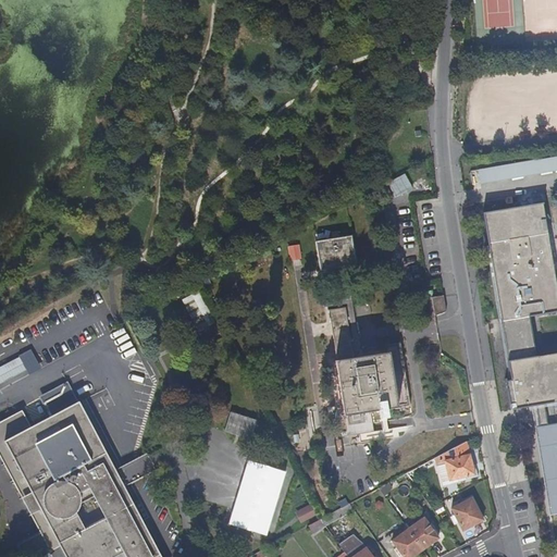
[(478,171),(481,185),(556,171),(556,157),(504,166),(478,171)]
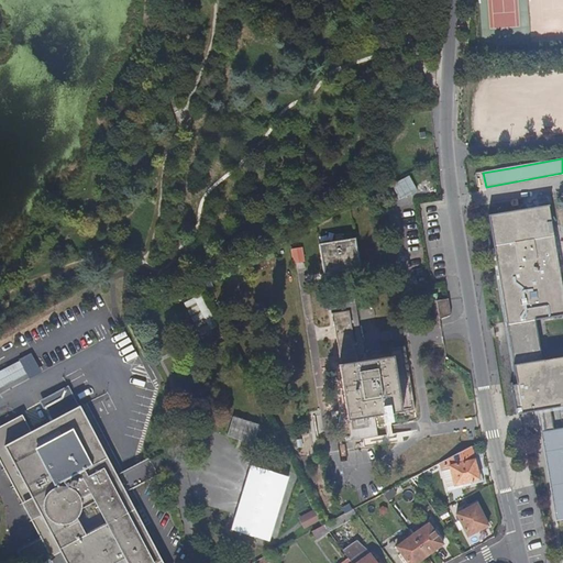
[(532,198),(532,207),(549,206),(548,197),(532,198)]
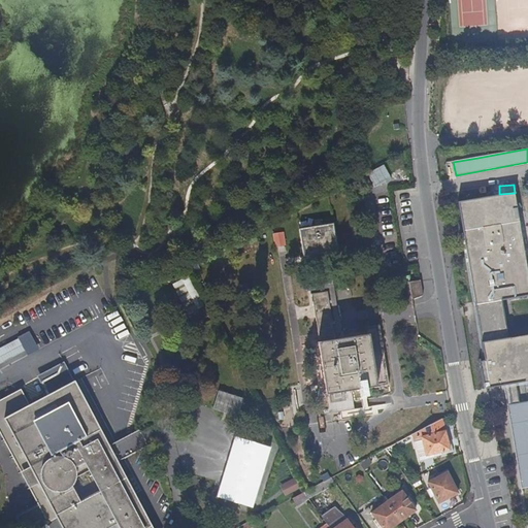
[(515,193),(458,203),(474,305),(502,301),(527,296),(527,273),(523,243),(518,208),(515,193)]
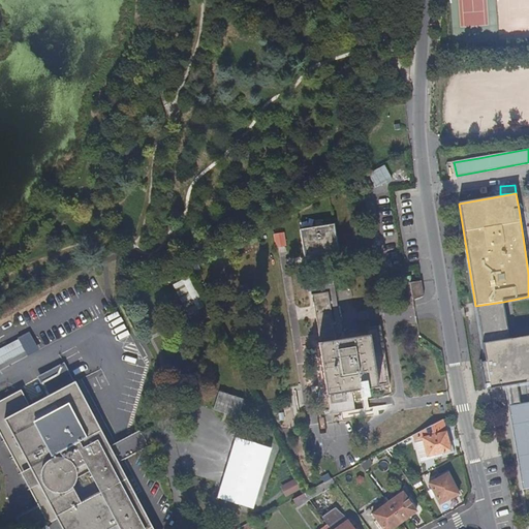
[(338,251),(334,223),(300,229),(305,256),(318,254),(316,242),(324,240),(327,253),(338,251)]
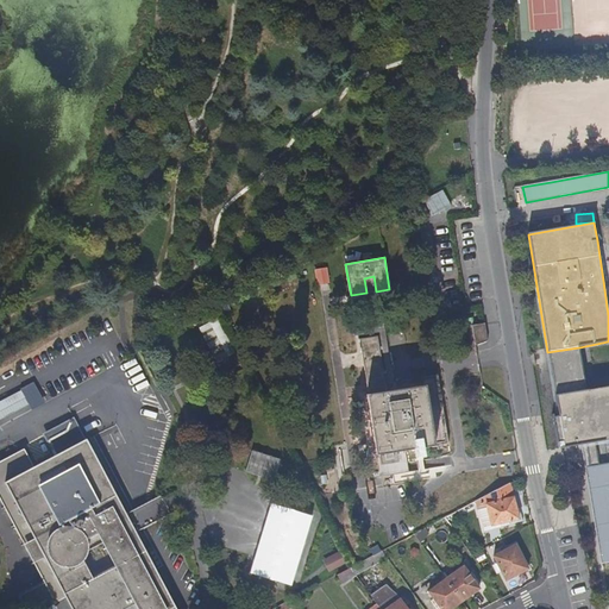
[(314,270),(316,284),(328,283),(325,268),(314,270)]
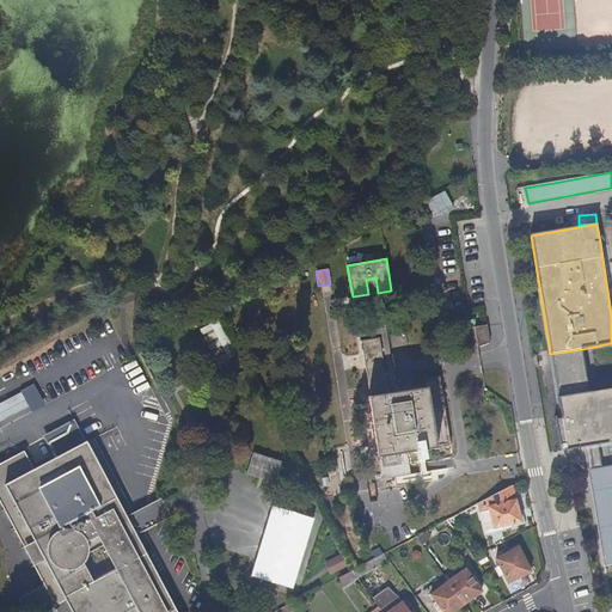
[(378,293),(375,277),(366,280),(368,294),(378,293)]
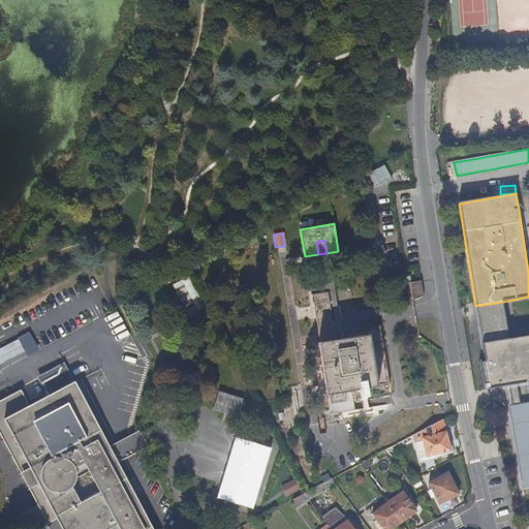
[(172,284),(188,317),(205,309),(188,276),(172,284)]
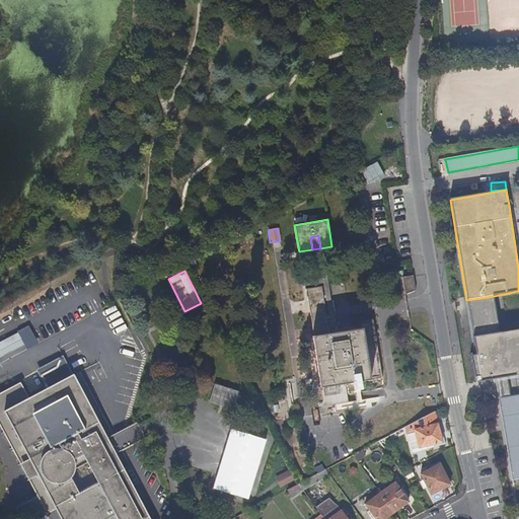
[(416,291),(413,276),(406,277),(410,294),(416,291)]
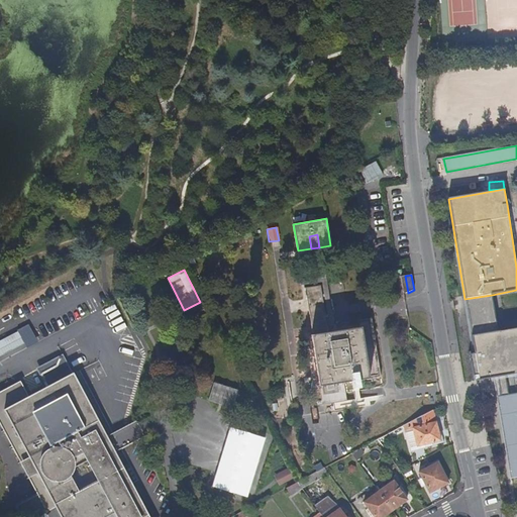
[(334,324),(331,305),(326,276),(300,280),(301,285),(322,282),(328,324),(334,324)]
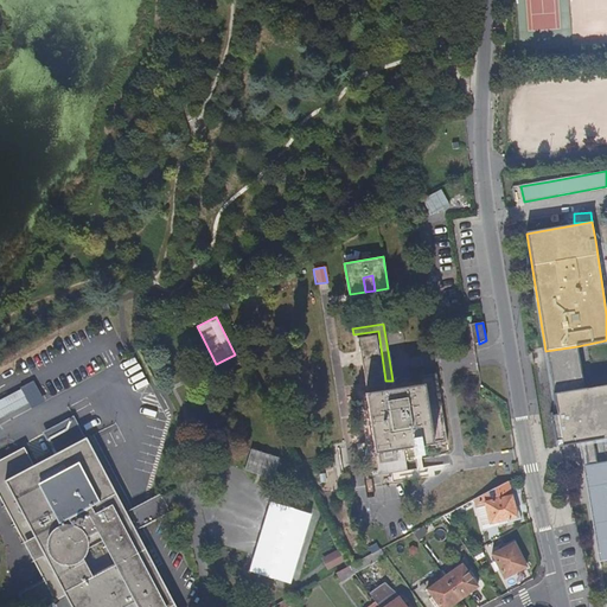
[(377,334),(359,337),(368,394),(365,394),(375,451),(378,474),(409,470),(406,448),(446,442),(434,374),(384,382),(377,334)]
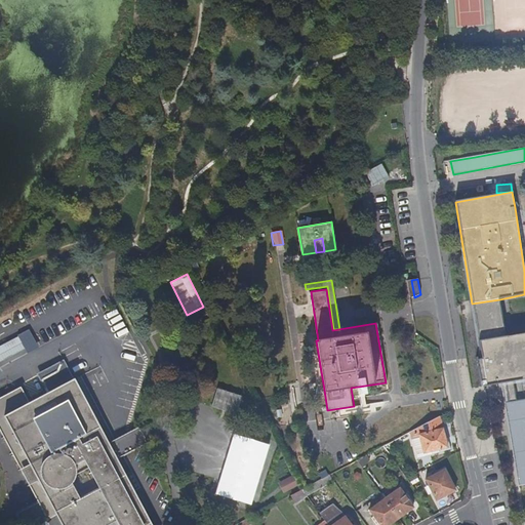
[(506,336),(499,299),(472,304),(479,340),(506,336)]
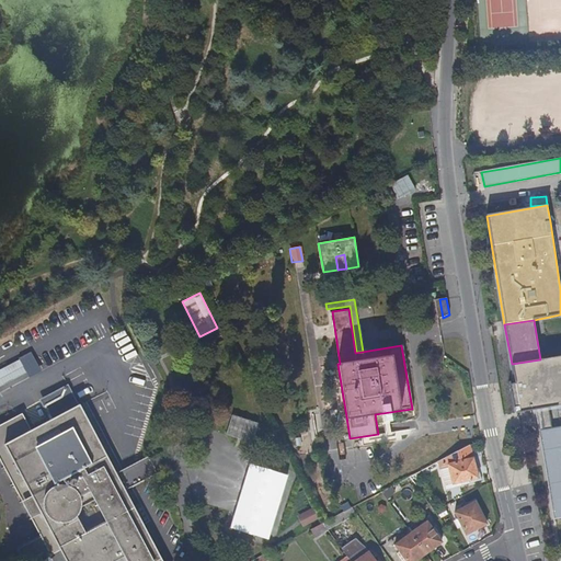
[(512,364),(519,413),(560,404),(560,355),(540,359),(512,364)]
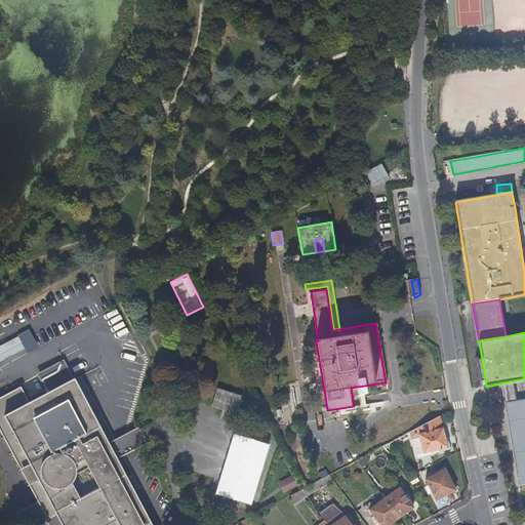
[(1,355),(14,348),(17,353),(24,350),(19,340),(0,351),(0,361),(4,360),(1,355)]
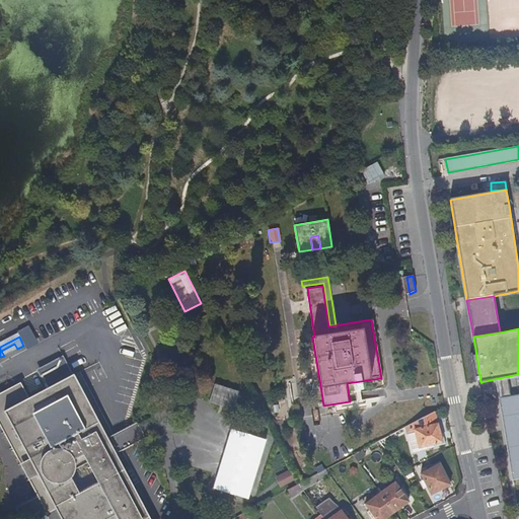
[(4,356),(17,349),(14,344),(1,351),(4,356)]
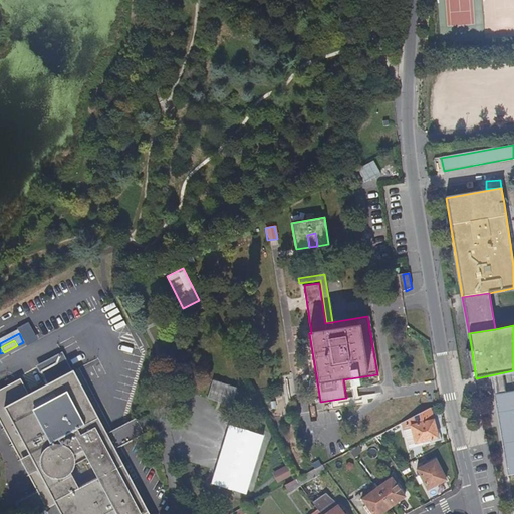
[(21,380),(0,391),(0,422),(12,445),(45,506),(53,502),(59,513),(148,513),(124,471),(113,451),(111,452),(103,437),(105,436),(84,396),(69,367),(63,355),(39,368),(53,395),(33,405),(27,393),(21,380)]
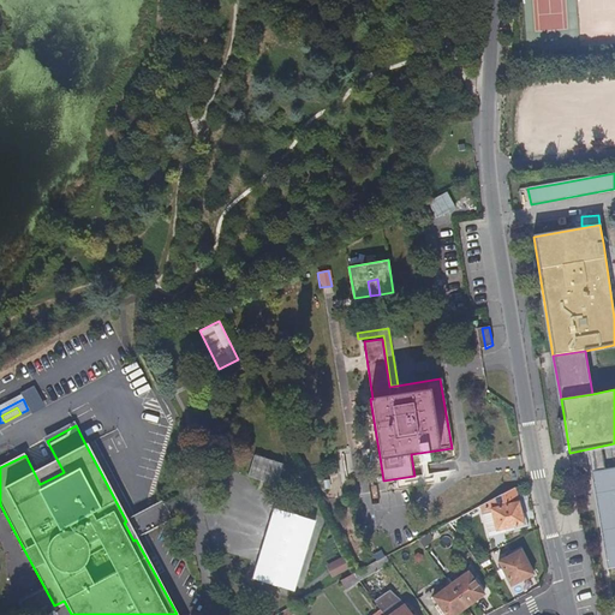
[(275,487),(284,465),(254,455),(246,477),(275,487)]
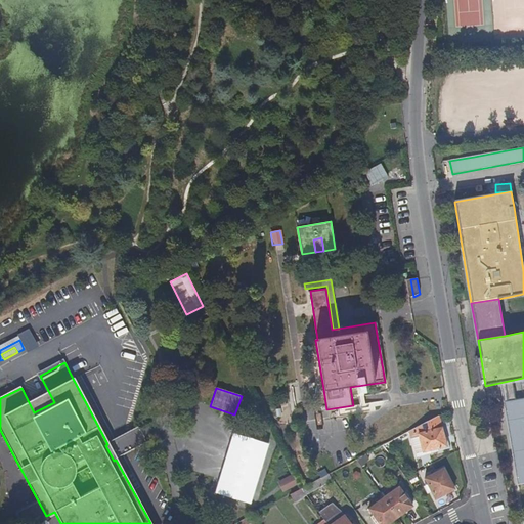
[(54,402),(49,393),(29,403),(34,412),(54,402)]
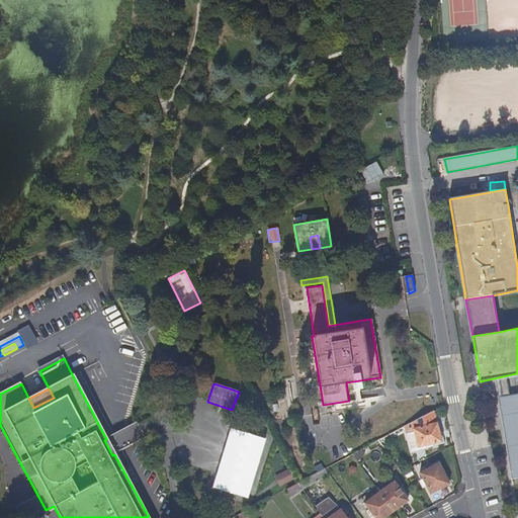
[(517,394),(499,398),(512,480),(517,478),(517,394)]
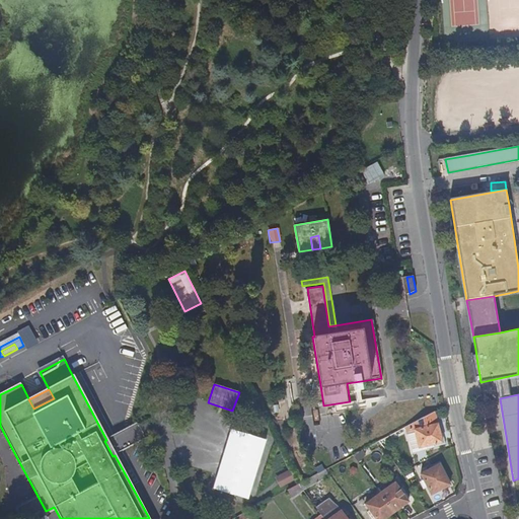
[(442,442),(434,413),(414,423),(420,447),(442,442)]
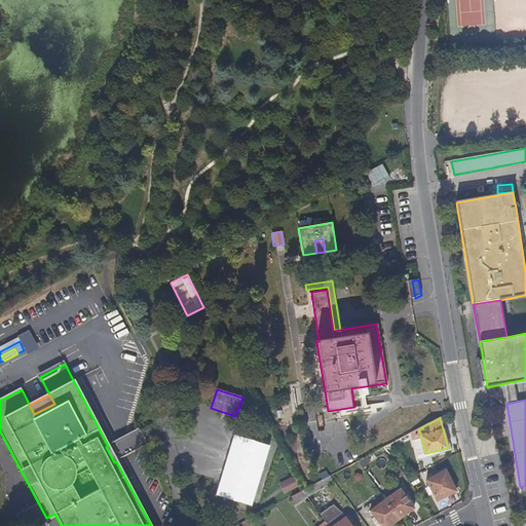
[(116,461),(147,445),(139,429),(122,438),(108,446),(106,447),(114,462),(116,461)]
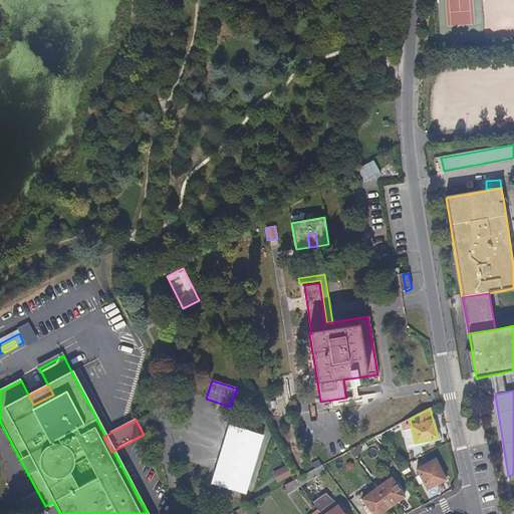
[(436,461),(417,470),(428,490),(446,480),(436,461)]
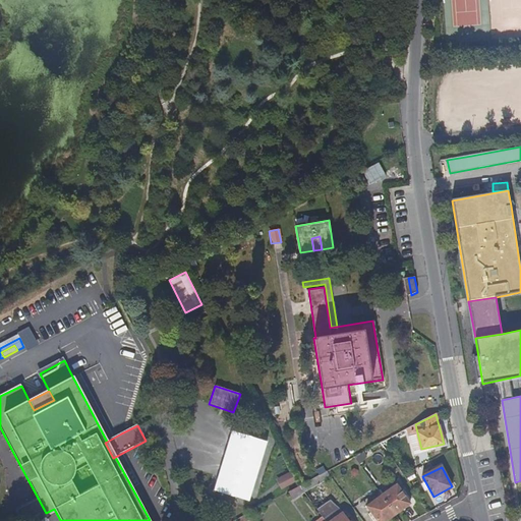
[(281,489),(296,482),(291,472),(276,479),(281,489)]
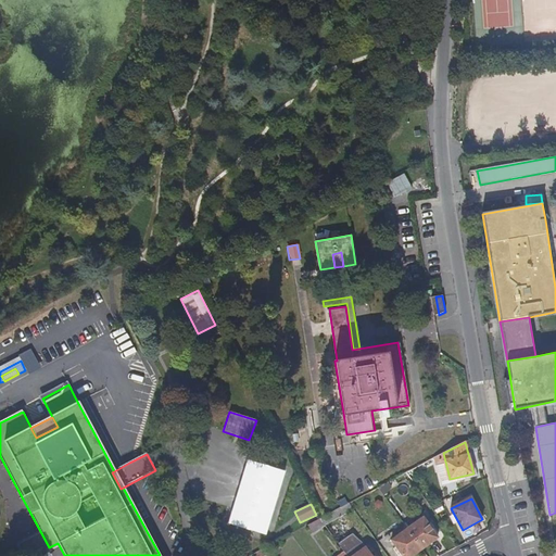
[(313,532),(324,523),(319,518),(308,525),(313,532)]
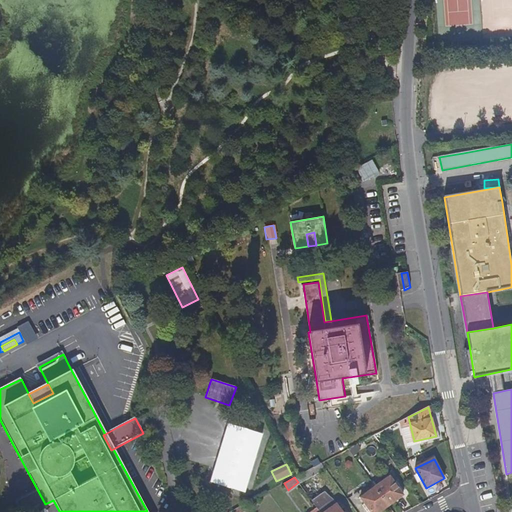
[(404,496),(391,478),(376,488),(389,506),(404,496)]
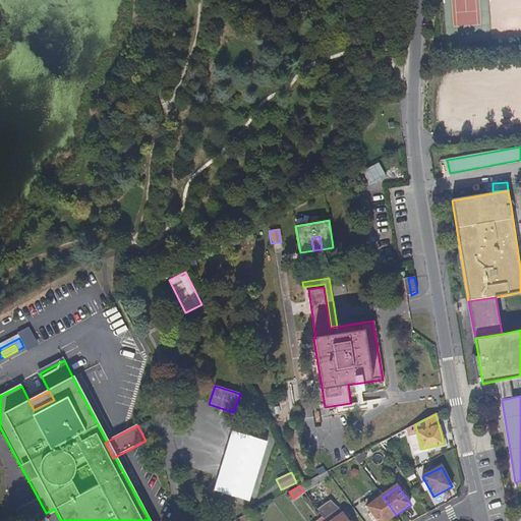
[(387,520),(396,515),(383,497),(367,508),(377,520),(387,520)]
